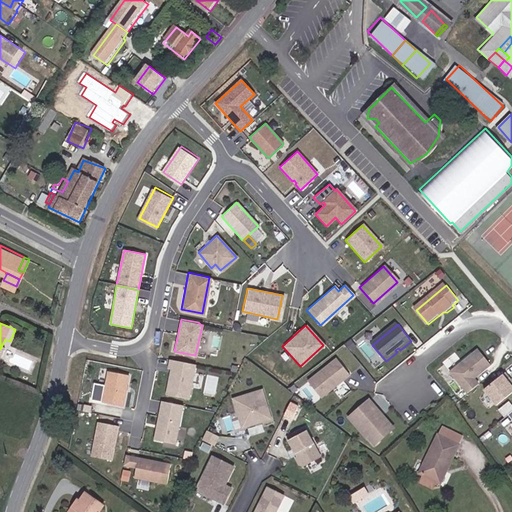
[(10,341),(5,339),(0,349),(0,357),(2,358),(6,348),(10,341)]
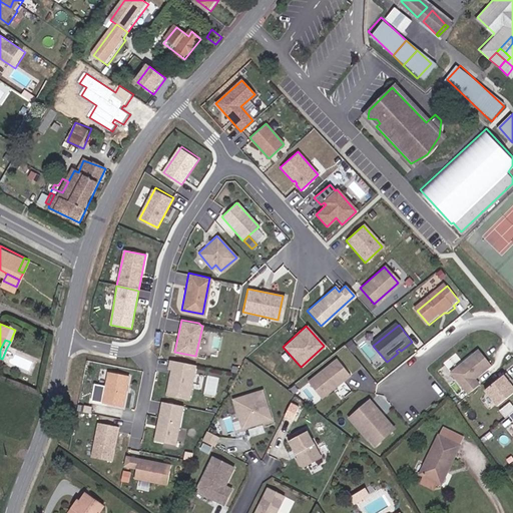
[(8,362),(12,352),(6,349),(2,359),(8,362)]
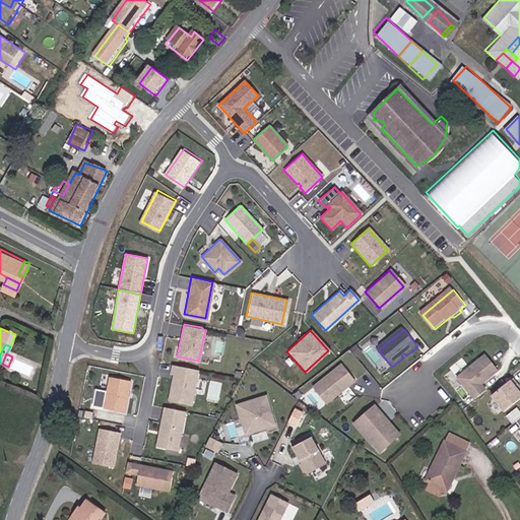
[(489,356),(460,380),(478,401),(490,392),(484,386),(502,372),(489,356)]
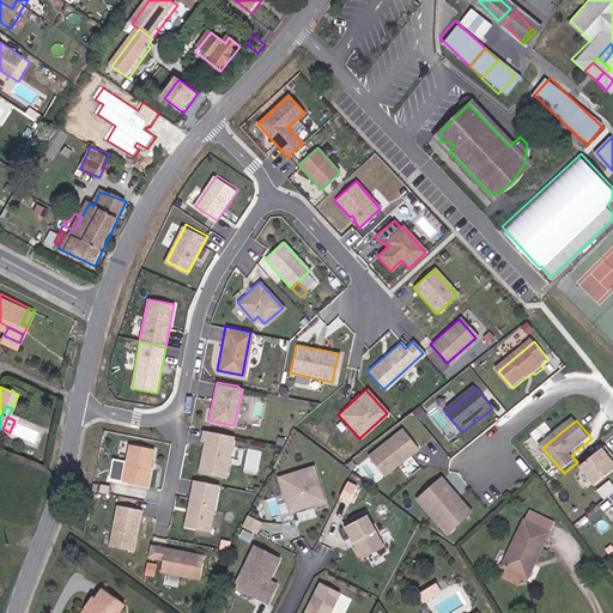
[(225,477),(234,435),(204,429),(201,439),(205,441),(199,471),(225,477)]
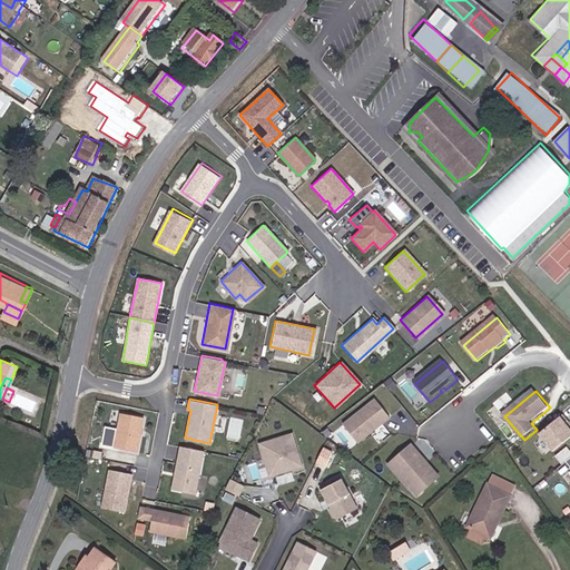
[(365,446),(394,418),(382,405),(381,406),(377,403),(350,431),(365,446)]
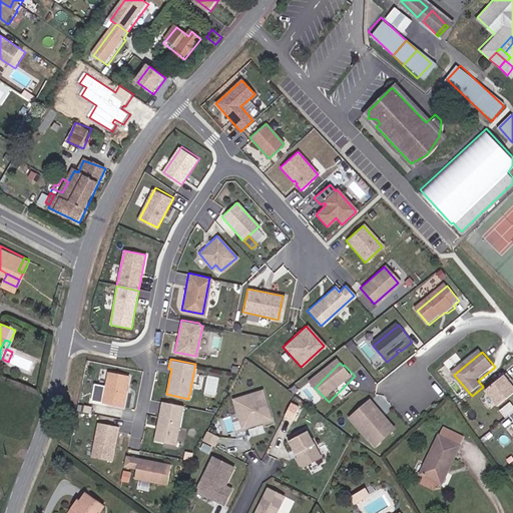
[(122,406),(128,375),(107,370),(101,401),(122,406)]
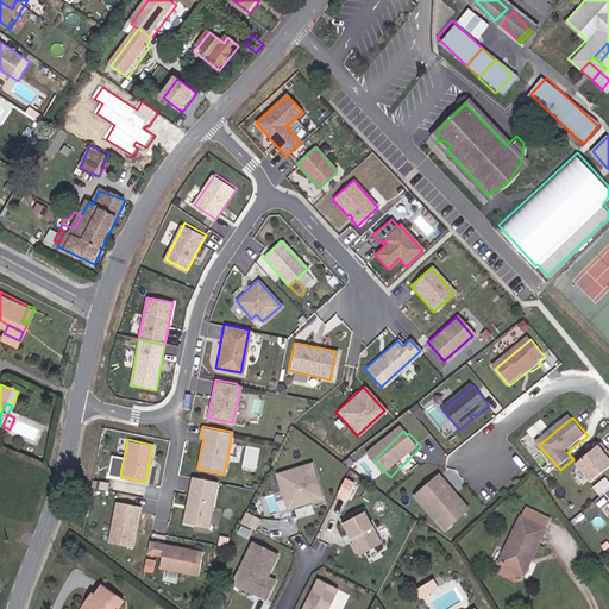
[(233,446),(231,459),(239,460),(242,447),(233,446)]
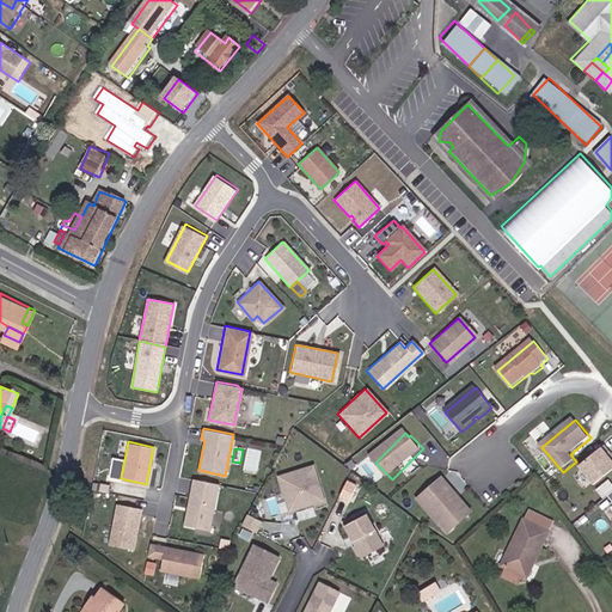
[(598,487),(611,475),(611,459),(611,458),(611,457),(611,453),(607,448),(582,469),(598,487)]
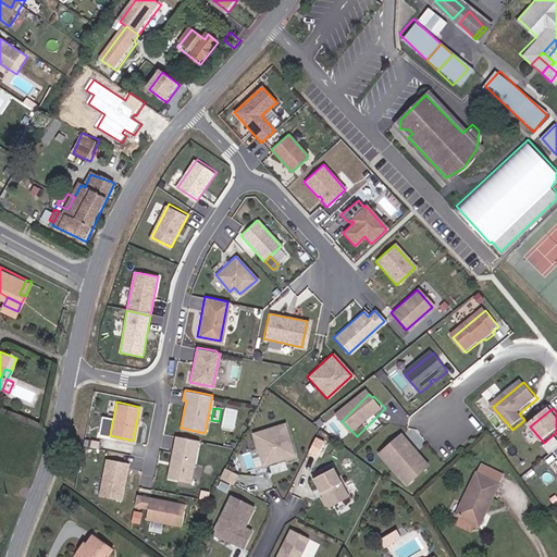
[(297,457),(287,425),(256,435),(265,467),(297,457)]
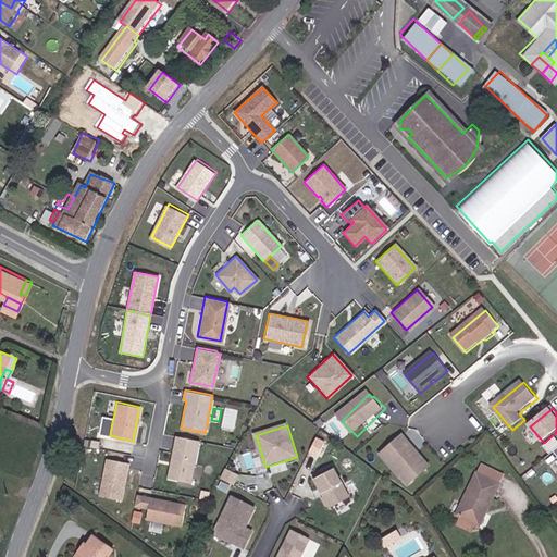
[(189,482),(198,440),(175,435),(166,477),(189,482)]
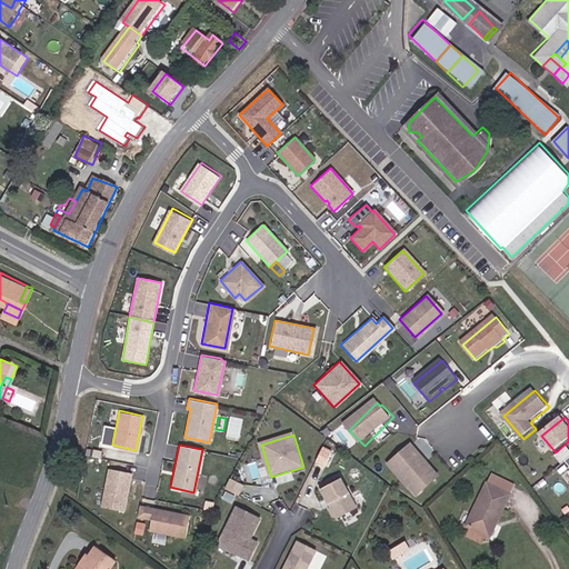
[(438,478),(426,465),(425,466),(416,457),(418,455),(410,447),(389,466),(409,489),(410,488),(413,485),(421,492),(438,478)]
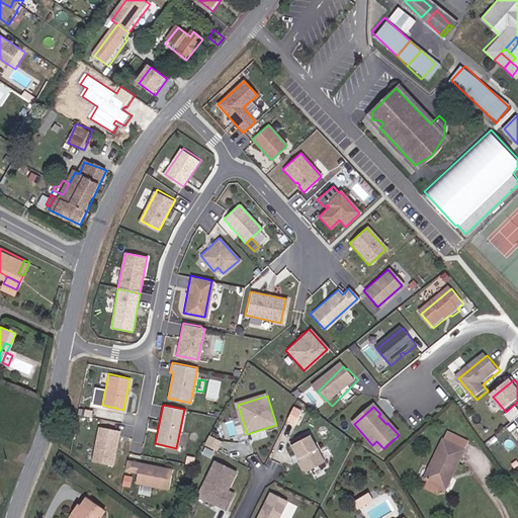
[(112,464),(119,430),(98,426),(91,460),(112,464)]
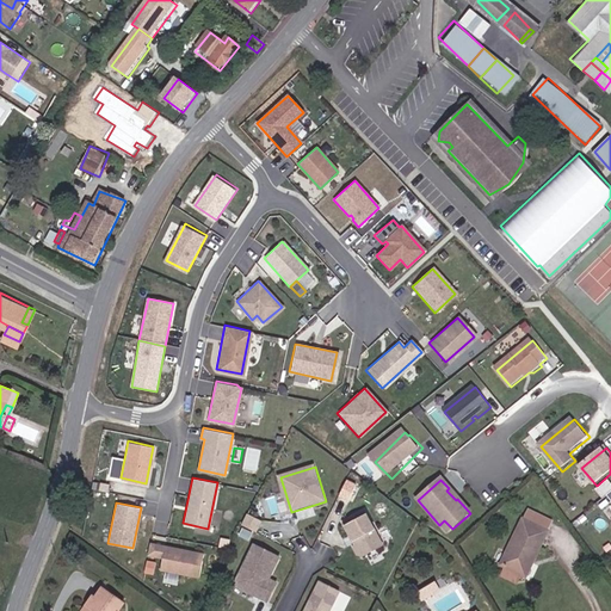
[(384,545),(366,511),(344,523),(357,544),(356,549),(359,555),(363,556),(363,557),(384,545)]
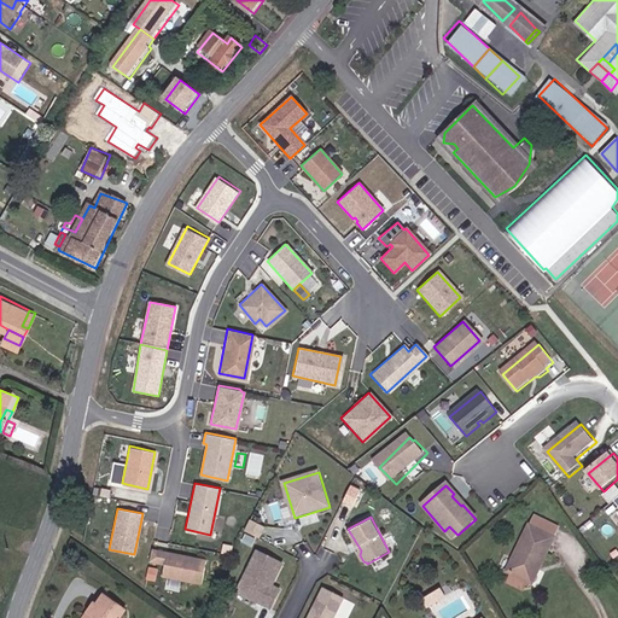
[(261,538),(267,528),(252,520),(248,531),(261,538)]
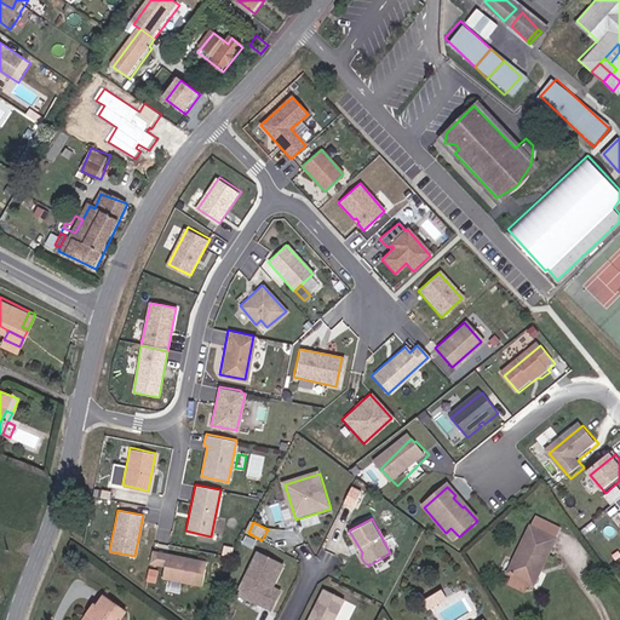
[(552,540),(528,527),(522,537),(545,551),(552,540)]
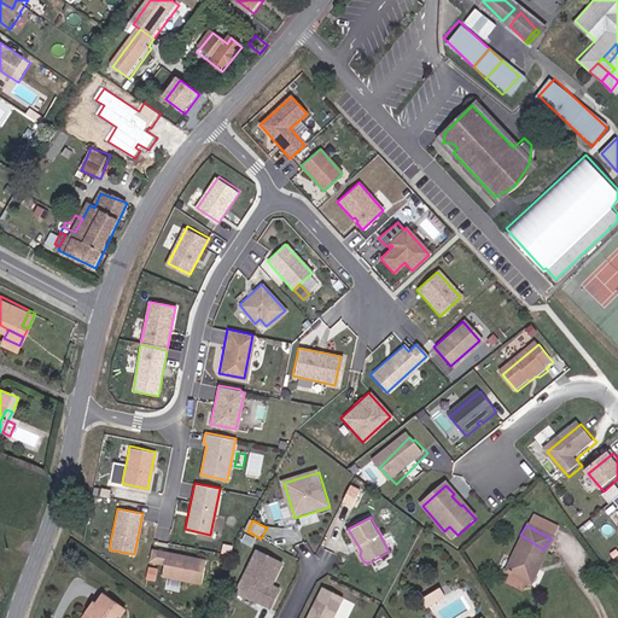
[(458,535),(449,526),(445,530),(453,538),(458,535)]
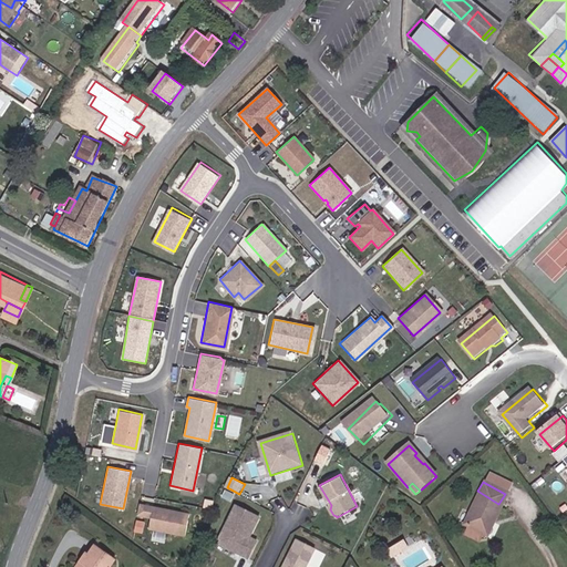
[(477,491),(461,518),(477,529),(485,517),(488,519),(498,504),(477,491)]
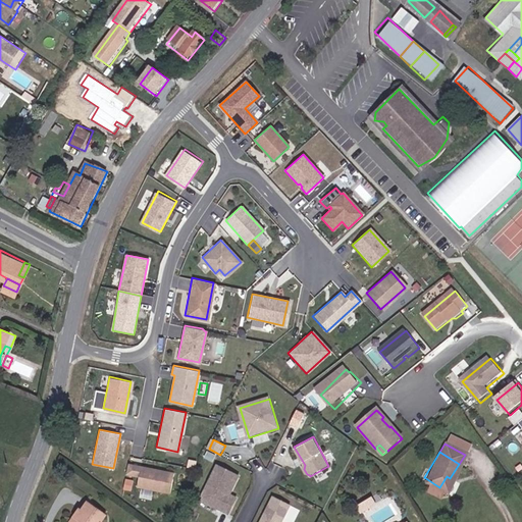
[(138,476),(140,466),(127,463),(125,473),(138,476)]
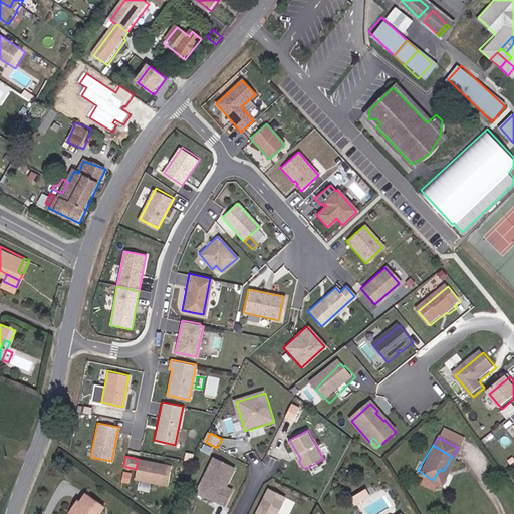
[(167,485),(170,465),(138,459),(136,469),(134,478),(167,485)]
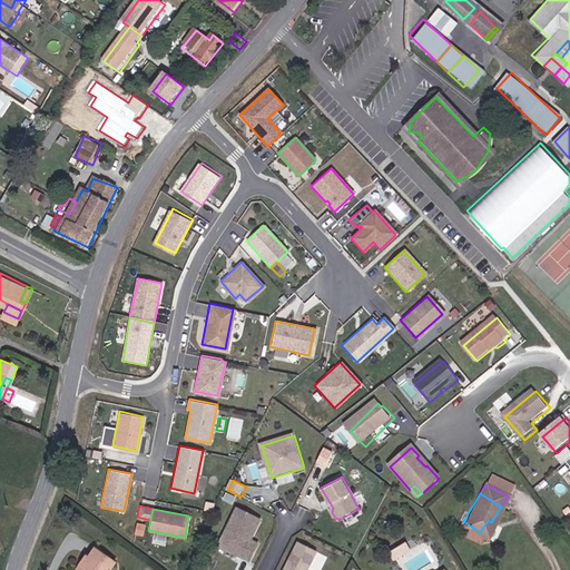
[(253,540),(263,520),(239,509),(226,536),(231,551),(251,561),(259,544),(253,540)]
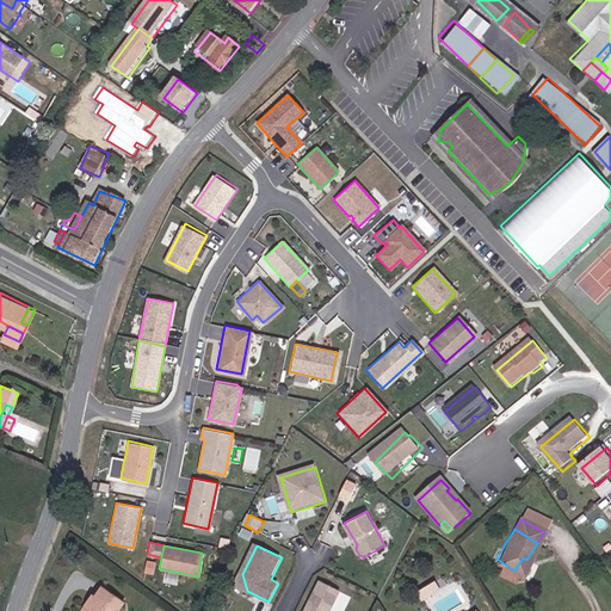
[(514,571),(519,573),(526,560),(523,557),(514,571)]
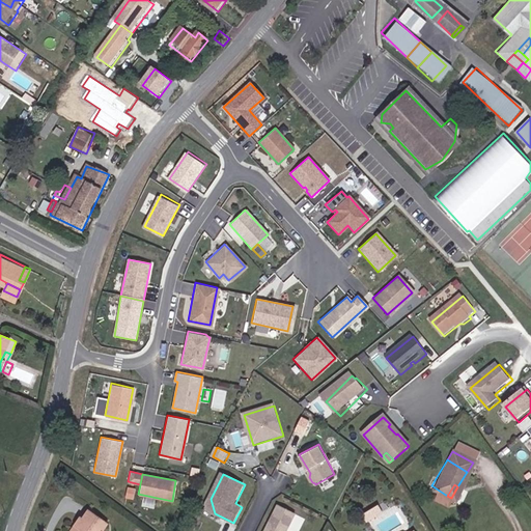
[(215,513),(211,499),(205,508),(215,513)]
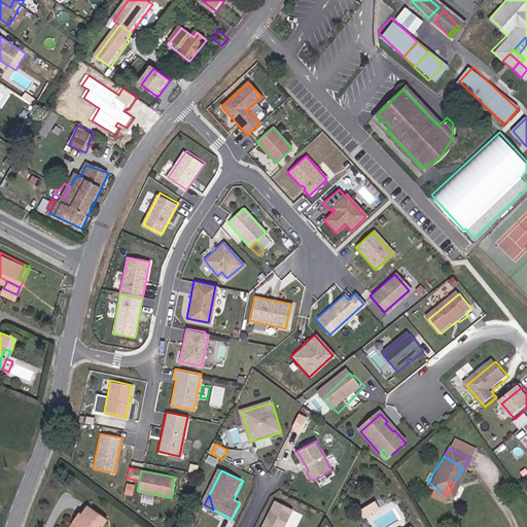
[(285,526),(294,511),(277,501),(264,526),(285,526)]
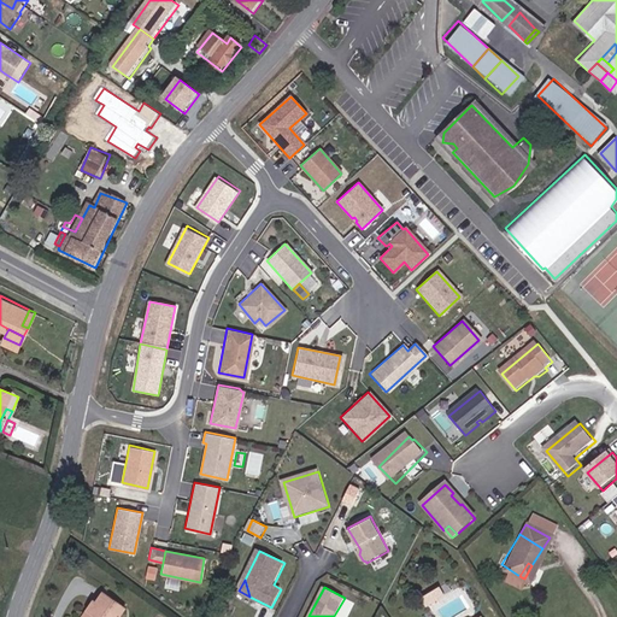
[(445,597),(440,588),(434,593),(439,600),(445,597)]
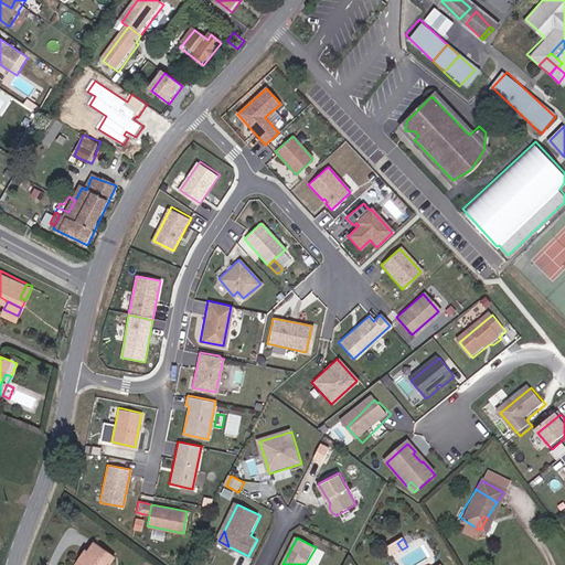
[(100,542),(83,560),(87,563),(85,564),(114,564),(120,557),(100,542)]
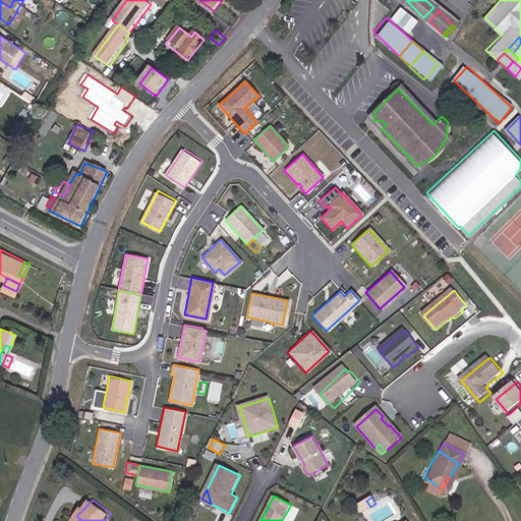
[(370,507),(366,501),(357,506),(361,513),(370,507)]
